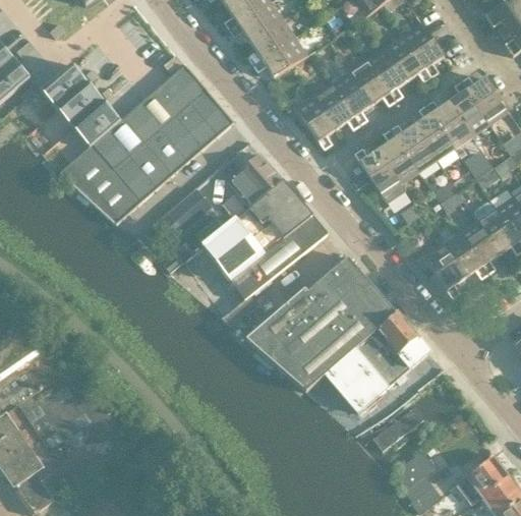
[(228,29),(271,0),(232,0),(225,5),(232,15),(224,21),(228,29)]
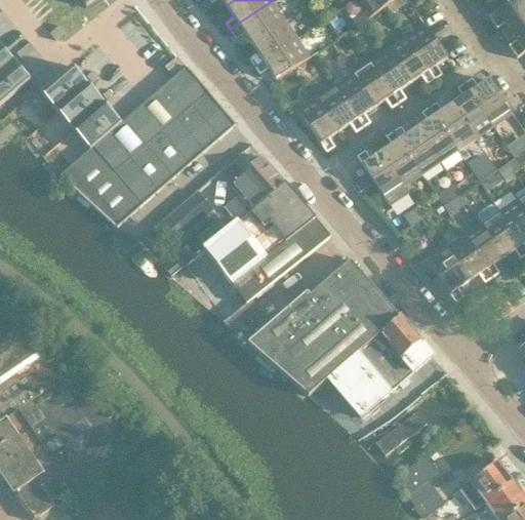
[(251,41),(285,18),(273,0),(230,29),(235,36),(244,31),(251,41)]
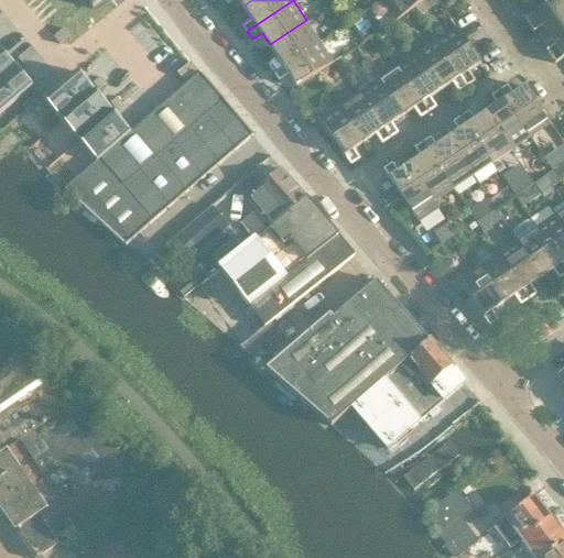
[(388,0),(398,14),(419,0),(388,0)]
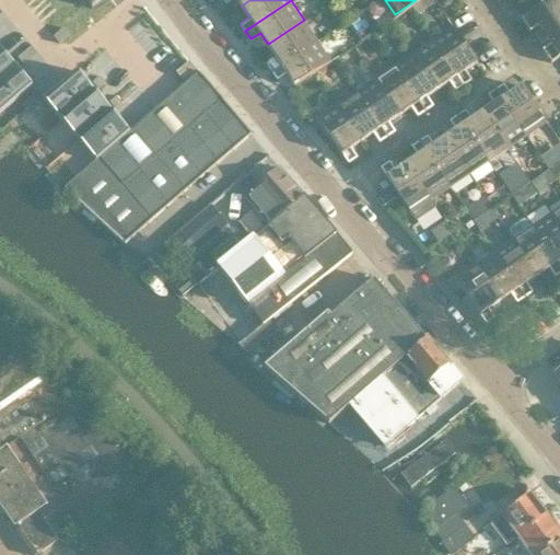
[(521,15),(529,10),(544,0),(521,0),(514,4),(521,15)]
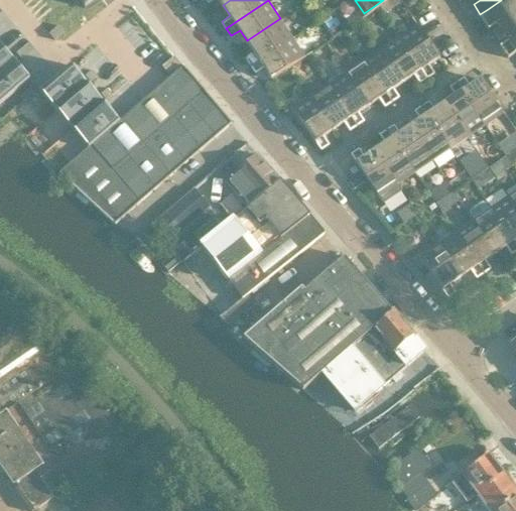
[(502,29),(515,18),(515,0),(501,0),(488,9),(496,20),(502,29)]
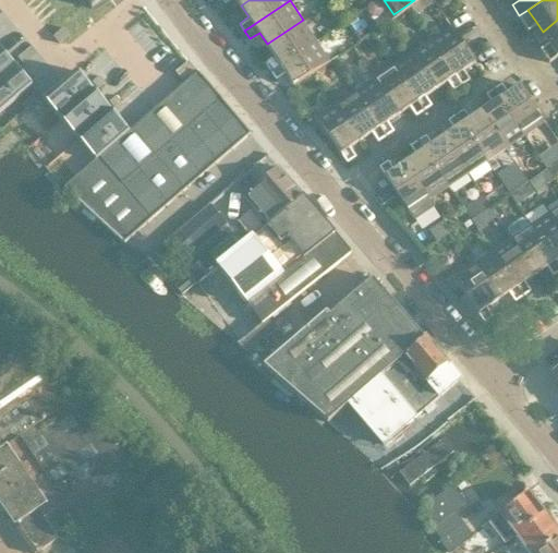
[(536,22),(528,10),(519,15),(528,28),(536,22)]
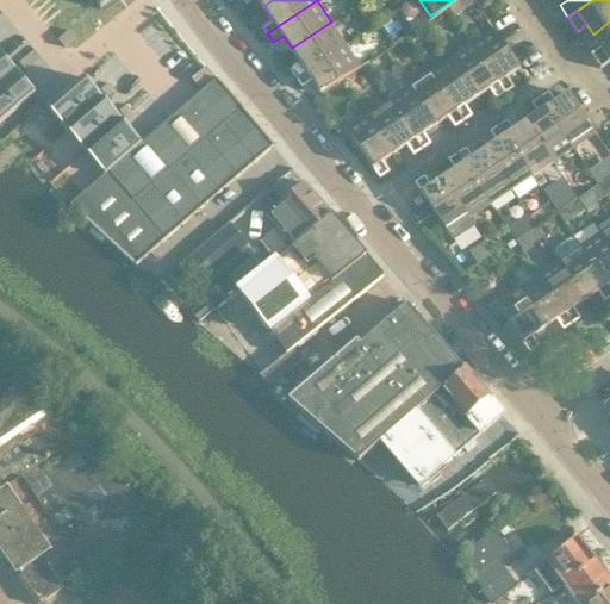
[(294,74),(344,41),(331,22),(292,48),(299,60),(290,67),(294,74)]
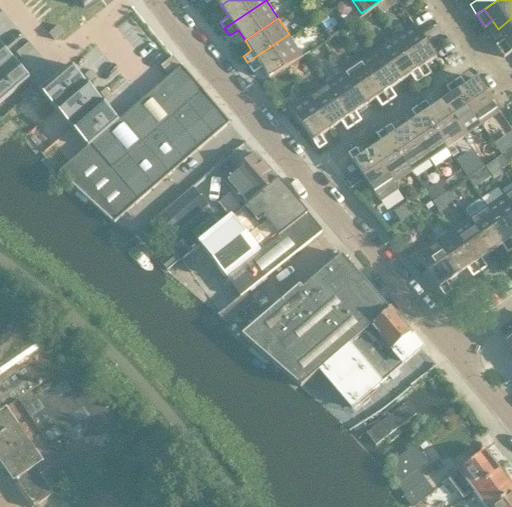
[(511,18),(498,29),(503,37),(511,49),(511,48),(511,18)]
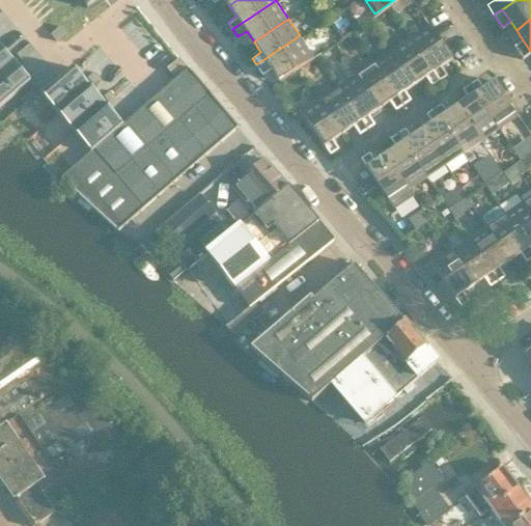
[(59,22),(50,30),(56,37),(65,29),(59,22)]
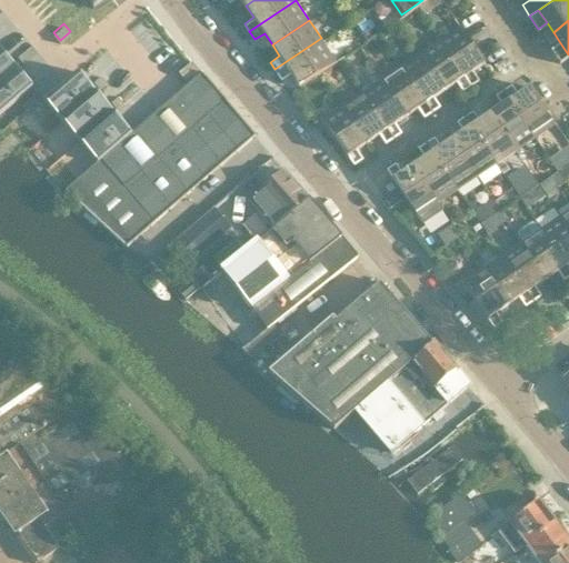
[(485,60),(459,23),(439,37),(470,83),(478,78),(472,69),(485,60)]
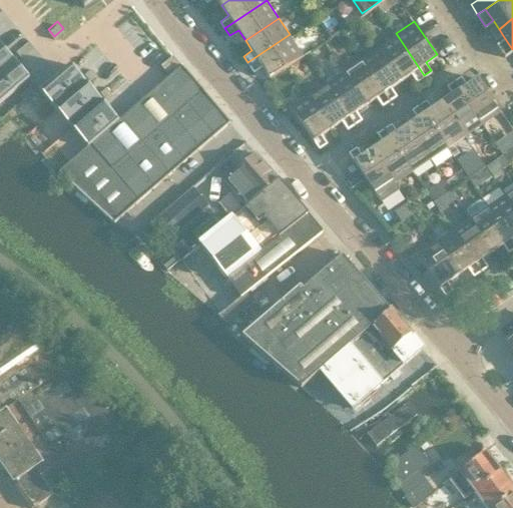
[(424,75),(396,33),(378,45),(401,78),(411,71),(417,80),(424,75)]
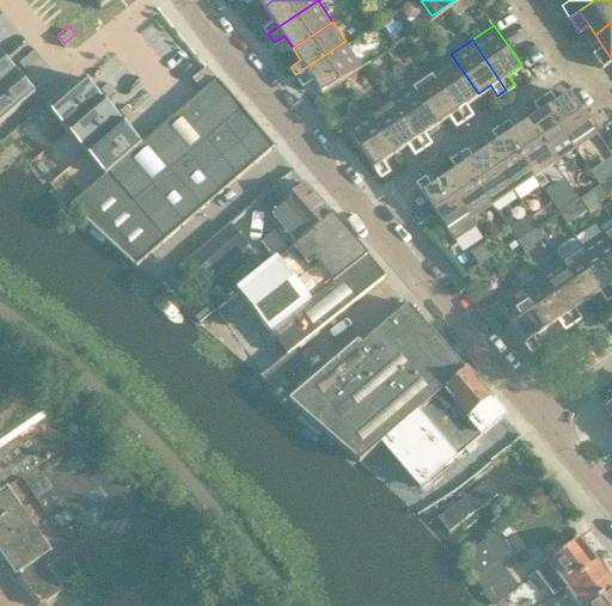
[(320,90),(361,63),(346,41),(295,74),(303,84),(312,77),(320,90)]
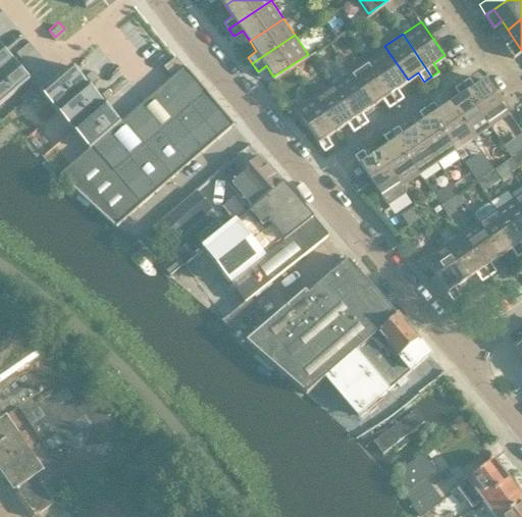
[(521,50),(513,38),(506,43),(513,55),(521,50)]
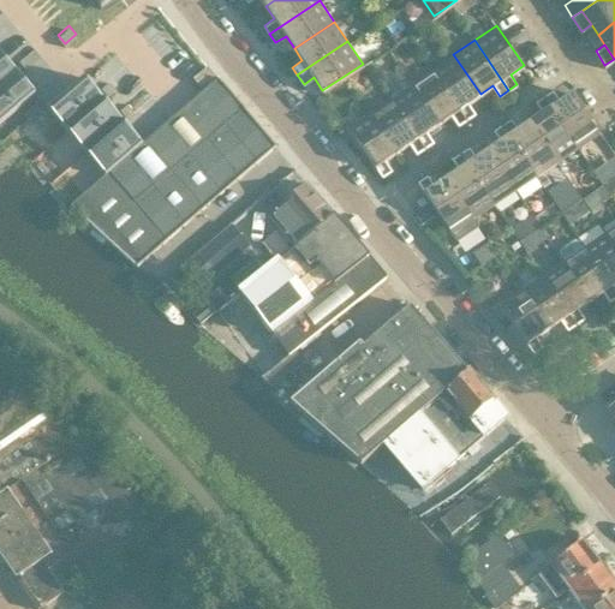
[(34,46),(27,53),(33,60),(40,53),(34,46)]
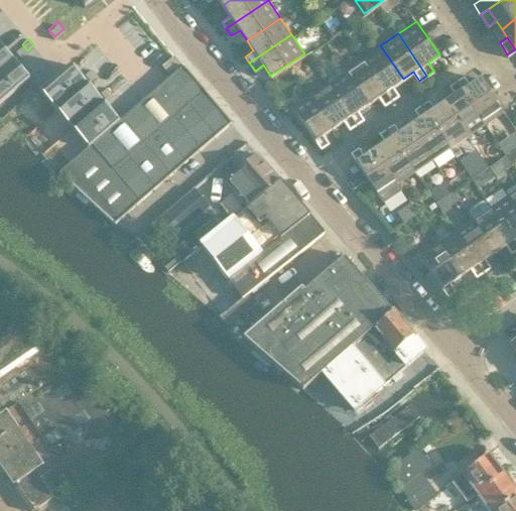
[(0,68),(12,57),(0,42),(0,68)]
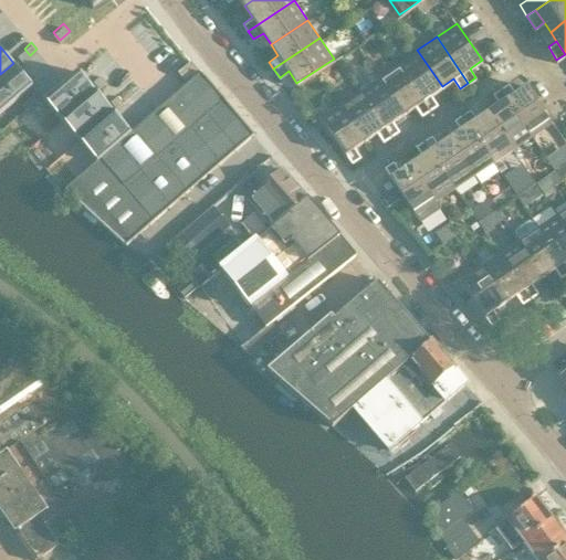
[(24,49),(17,54),(22,61),(30,55),(24,49)]
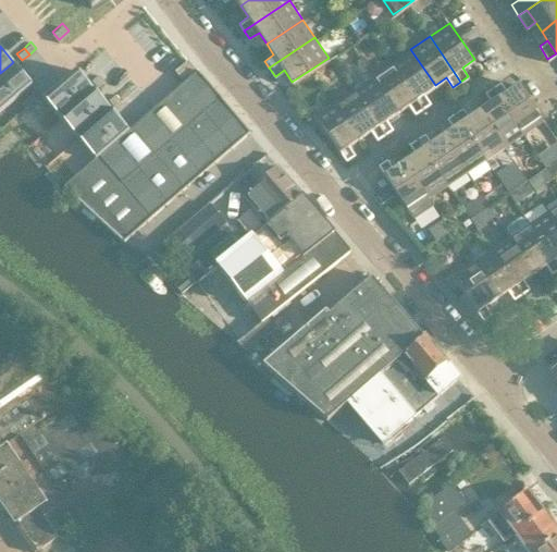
[(435,85),(410,49),(392,62),(422,107),(430,102),(424,93),(435,85)]
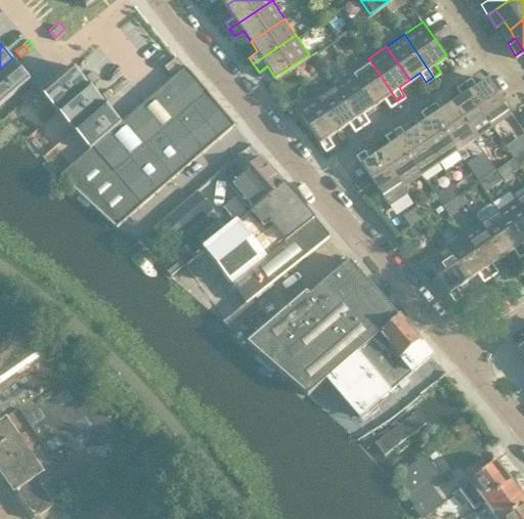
[(0,102),(27,80),(30,78),(12,58),(0,69),(0,102)]
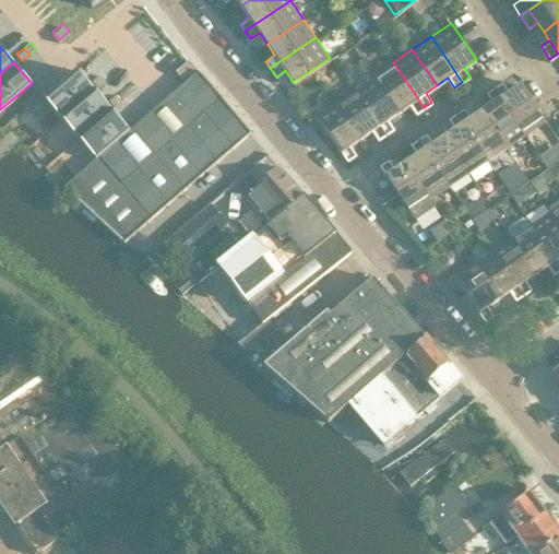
[(424,107),(393,62),(373,75),(399,112),(409,104),(416,113),(424,107)]
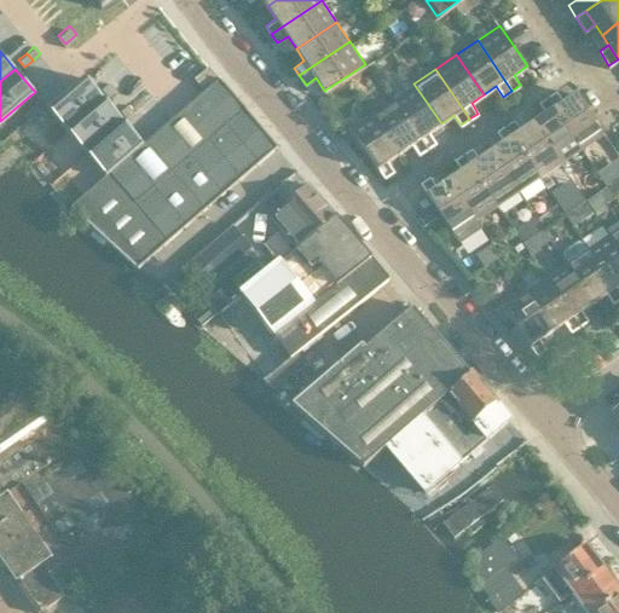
[(84,74),(47,107),(67,129),(104,97),(84,74)]
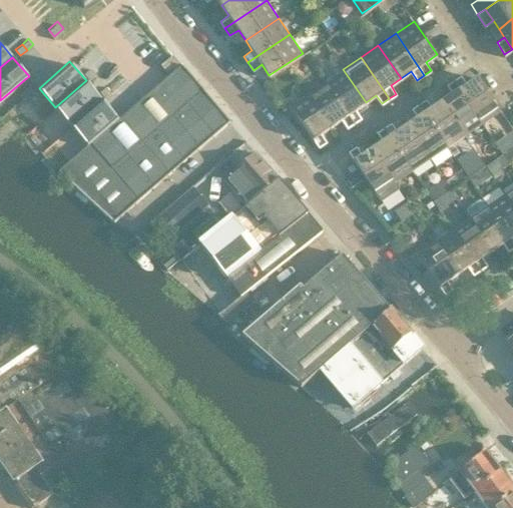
[(182,63),(90,141),(111,166),(112,166),(138,197),(229,119),(203,88),(203,87),(182,63)]
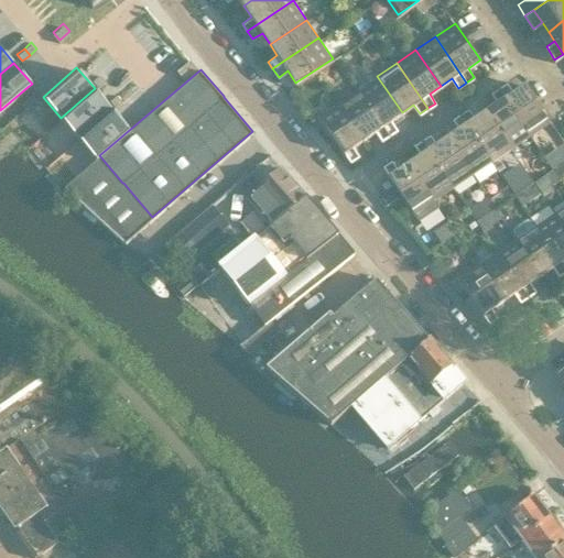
[(99,73),(93,78),(98,85),(105,79),(99,73)]
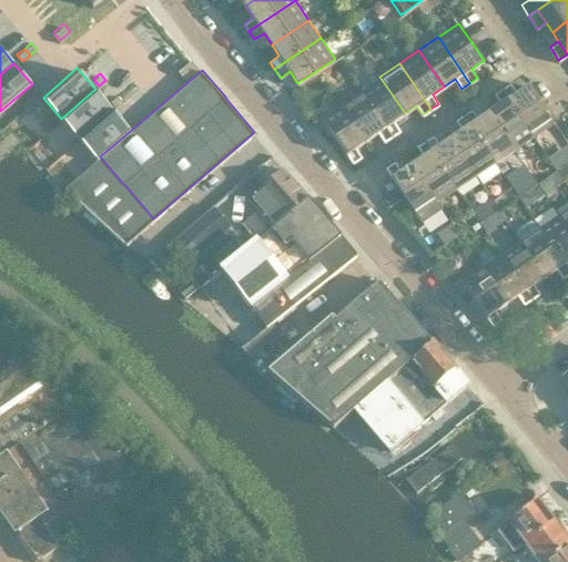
[(405,113),(379,77),(362,89),(393,135),(401,130),(394,121),(405,113)]
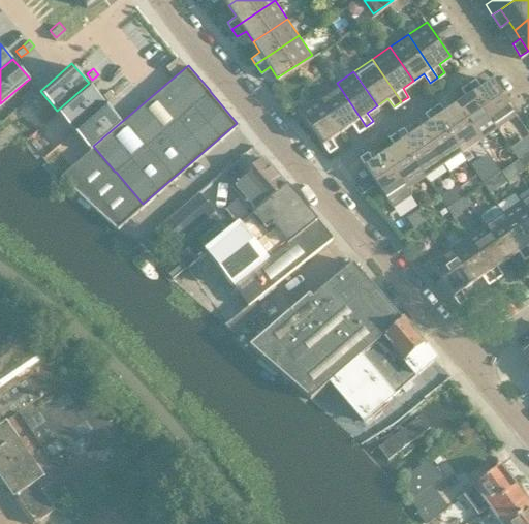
[(516,112),(492,78),(480,85),(475,76),(467,82),(473,91),(496,124),(516,112)]
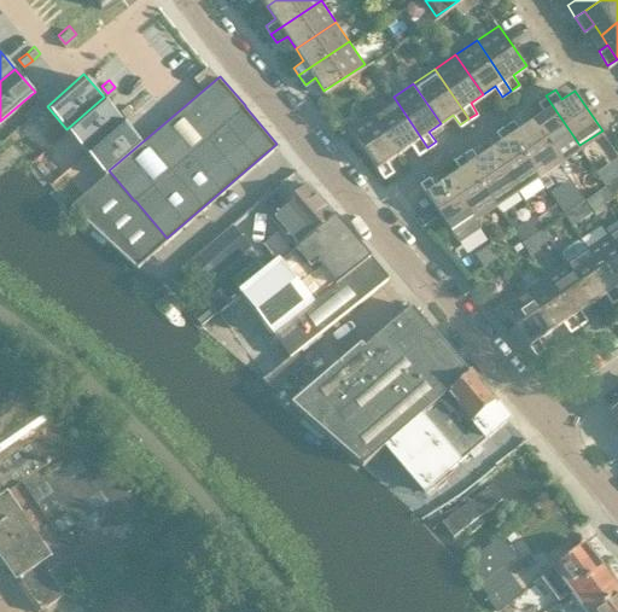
[(579,145),(553,106),(546,95),(537,102),(544,111),(531,120),(558,159),(579,145)]
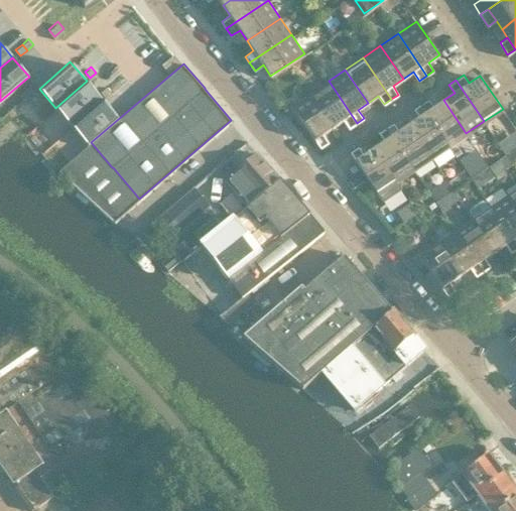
[(87,81),(55,108),(72,126),(103,99),(87,81)]
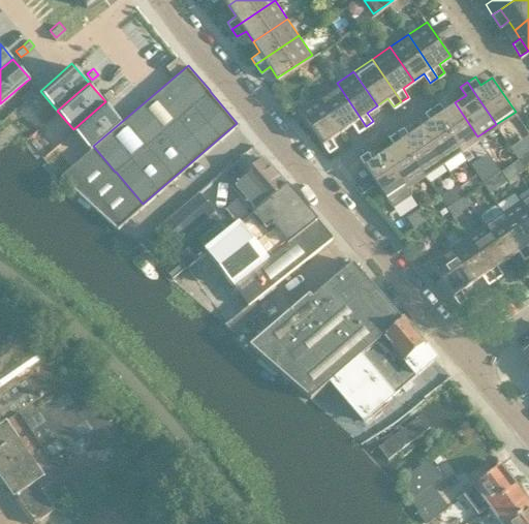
[(366,126),(337,83),(318,95),(341,129),(352,122),(358,131),(366,126)]
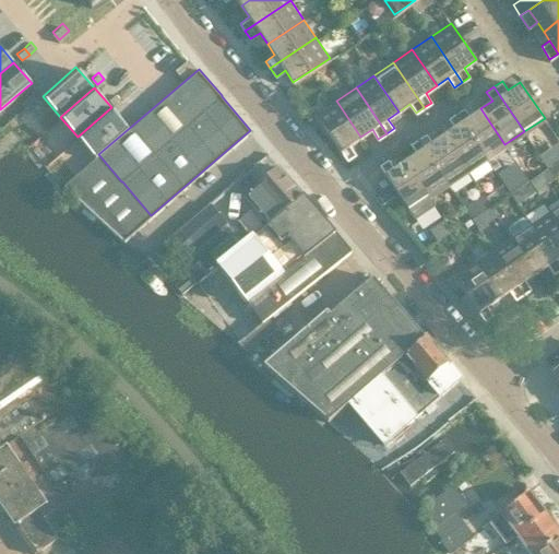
[(115,92),(109,97),(115,104),(120,98),(115,92)]
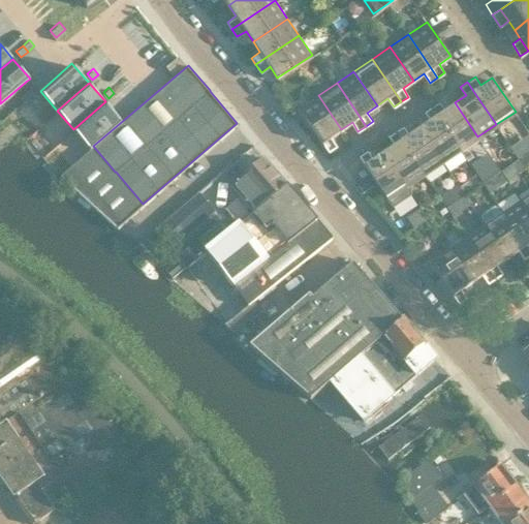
[(341,129),(318,95),(300,108),(329,151),(337,146),(331,136),(341,129)]
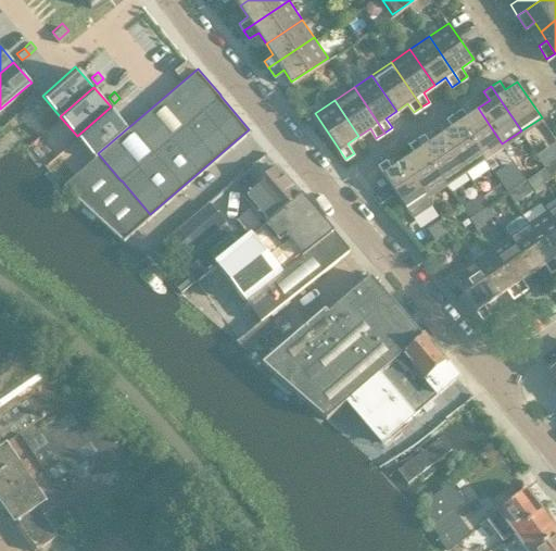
[(502,143),(478,108),(468,115),(462,105),(453,112),(458,121),(483,157),(502,143)]
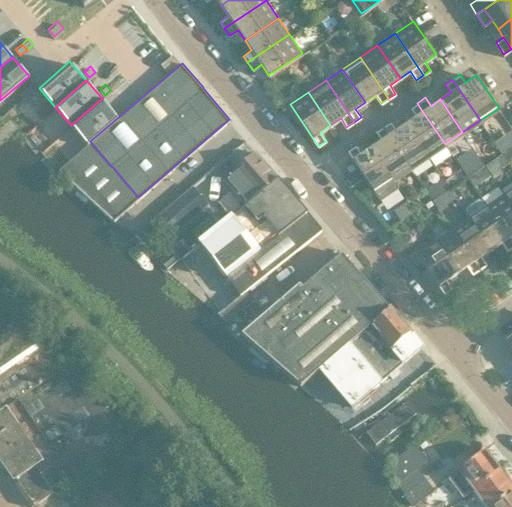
[(102,98),(71,125),(87,144),(118,117),(102,98)]
